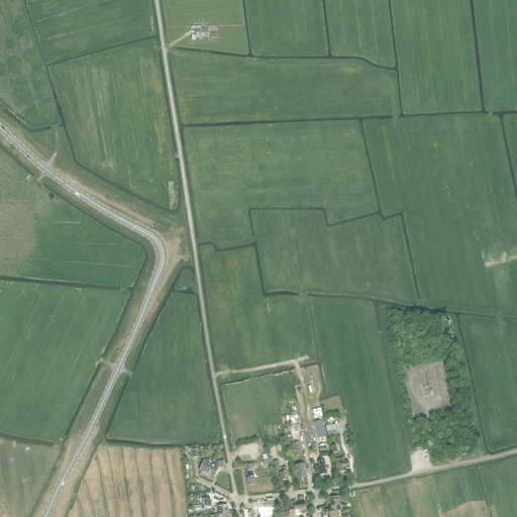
[(208,37),(208,28),(201,28),(201,26),(196,26),(196,28),(195,35),(191,34),(191,39),(195,40),(195,37),(208,37)]
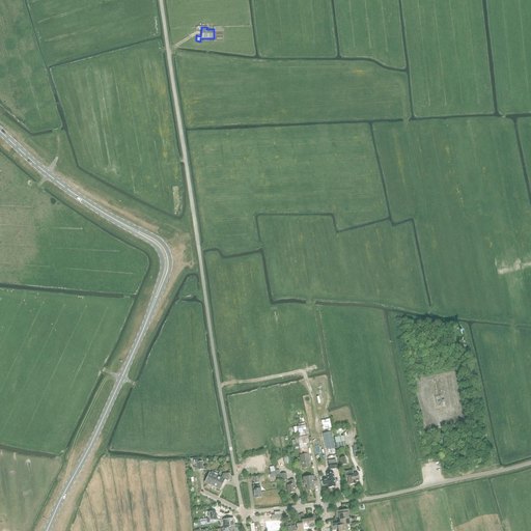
[(299,426),(297,426),(299,436),(307,435),(304,423),(298,424),(299,426)]
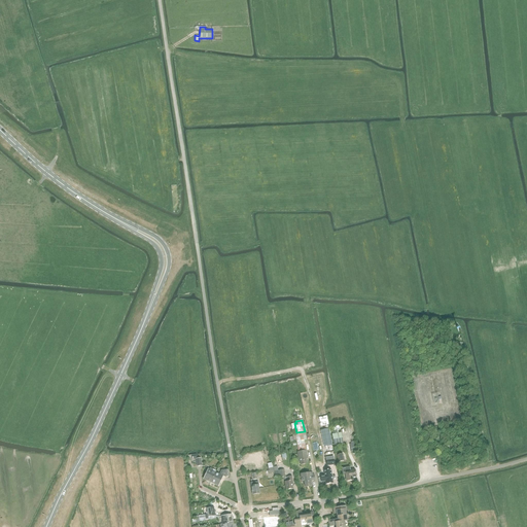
[(328,429),(321,430),(324,447),(331,445),(328,429)]
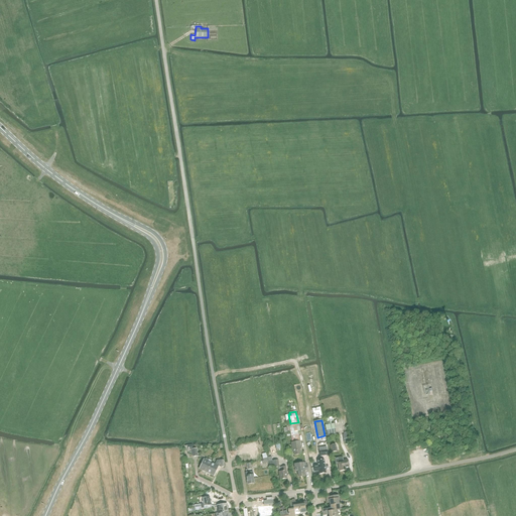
[(290,430),(291,442),(292,452),(293,452),(294,456),(300,455),(299,449),(300,449),(299,441),(298,441),(297,434),(295,434),(295,431),(299,430),(298,423),(286,426),(287,427),(283,427),(284,432),(287,431),(286,430),(290,430)]
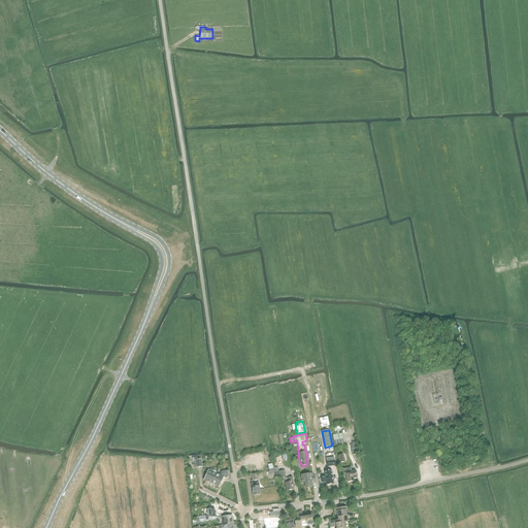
[(341,433),(332,435),(334,442),(334,447),(343,446),(342,440),(341,433)]
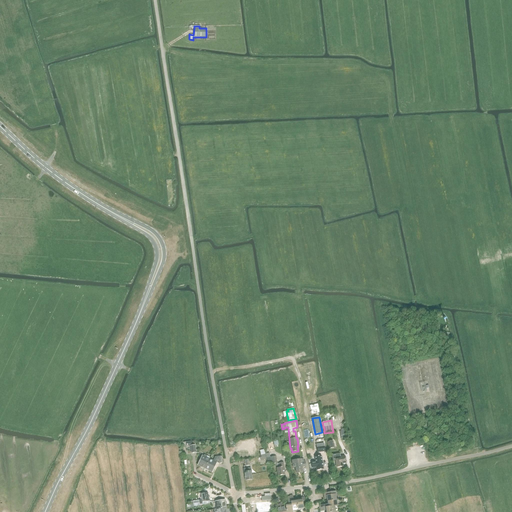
[(192,441),(185,442),(182,442),(183,448),(186,448),(186,446),(190,446),(191,453),(196,452),(195,445),(192,445),(192,441)]
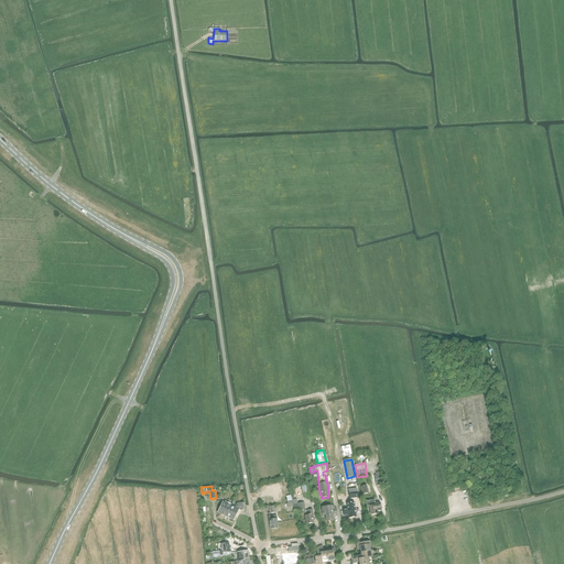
[(348,489),(349,498),(353,498),(358,497),(358,491),(354,492),(354,489),(348,489)]
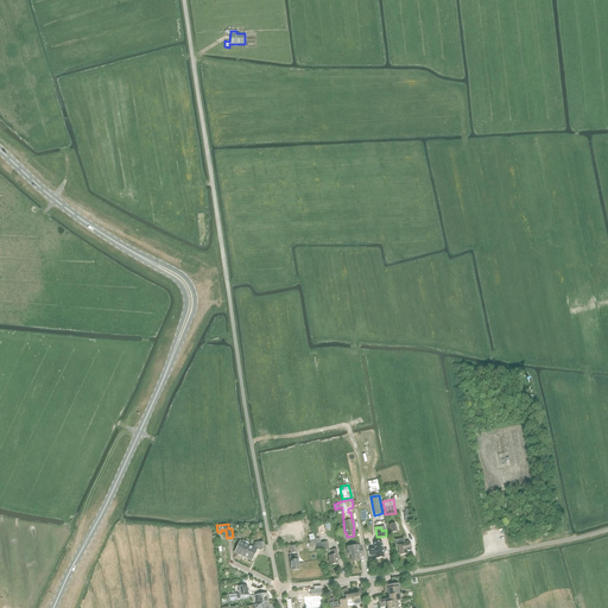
[(404,543),(404,538),(394,539),(396,546),(398,546),(400,556),(407,555),(407,551),(411,550),(410,542),(404,543)]
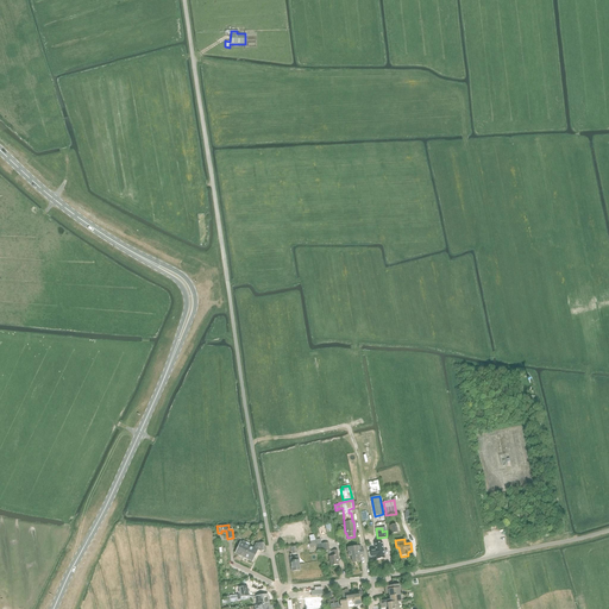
[(238,545),(234,553),(243,558),(249,546),(244,544),(245,542),(243,541),(242,542),(238,540),(236,544),(238,545)]
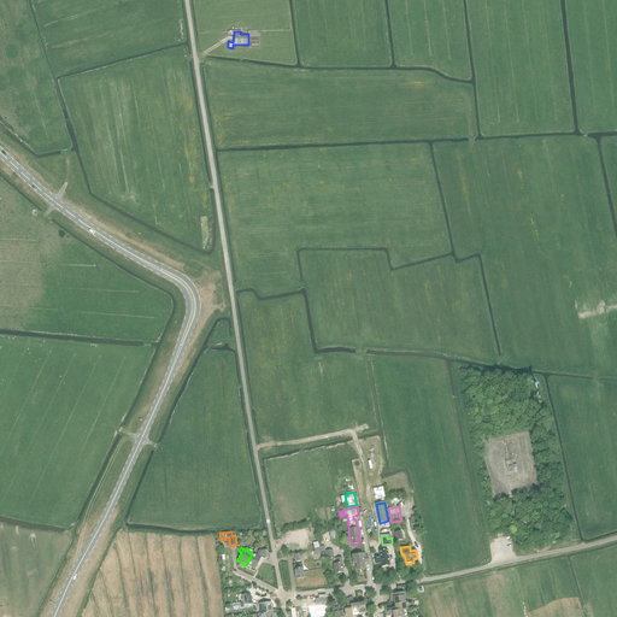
[(252,553),(246,565),(256,569),(260,557),(264,558),(268,558),(268,550),(259,551),(257,554),(252,553)]
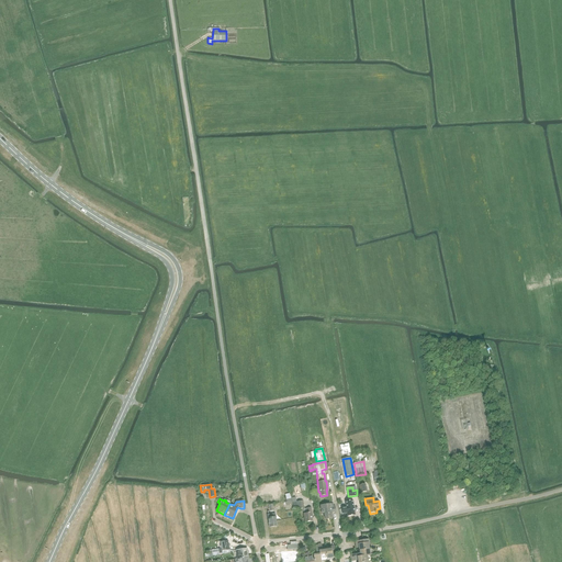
[(352,506),(351,501),(346,502),(347,507),(341,507),(343,514),(347,513),(347,516),(355,515),(353,506),(352,506)]
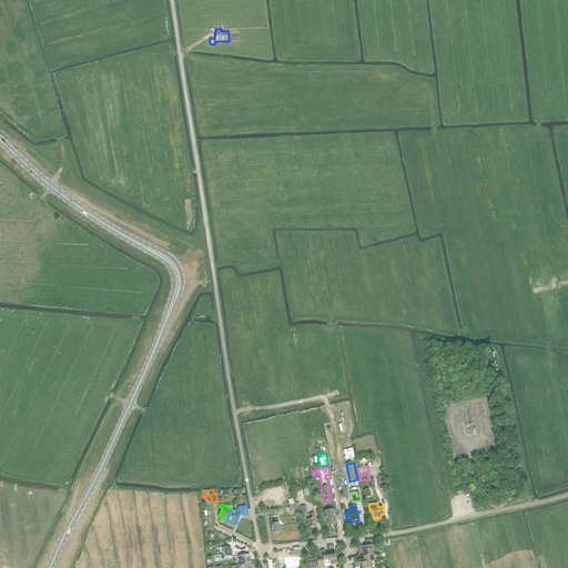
[(334,513),(334,510),(336,510),(336,509),(324,510),(325,519),(327,518),(328,525),(336,524),(335,518),(340,518),(338,511),(334,513)]
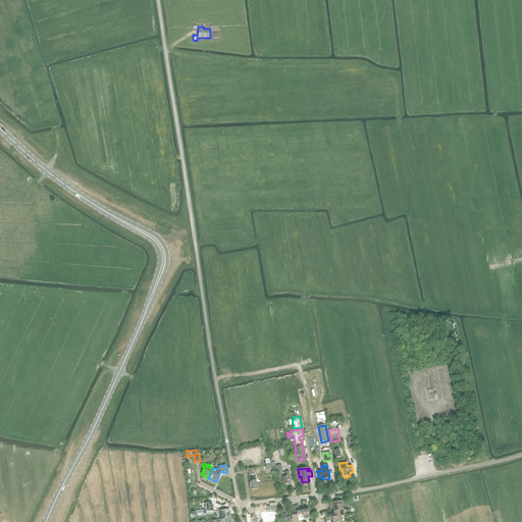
[(284,472),(281,473),(281,477),(282,477),(283,485),(290,484),(290,480),(289,471),(284,472)]
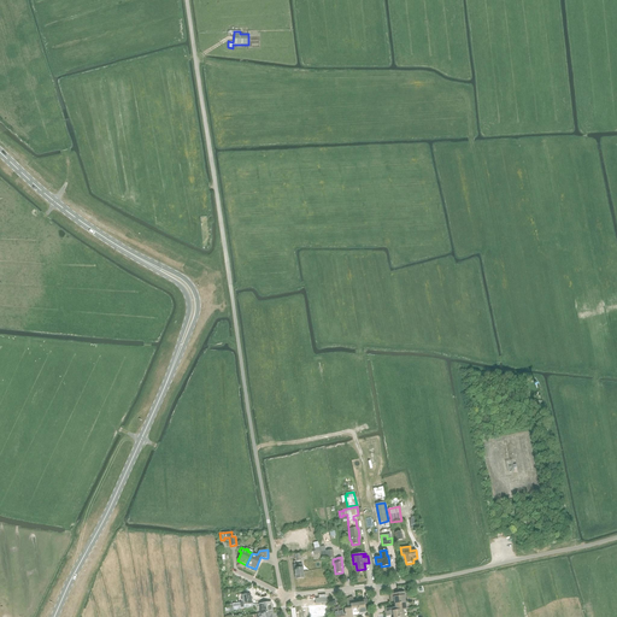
[(398,593),(391,594),(392,601),(394,601),(394,604),(405,603),(405,595),(405,592),(398,593)]
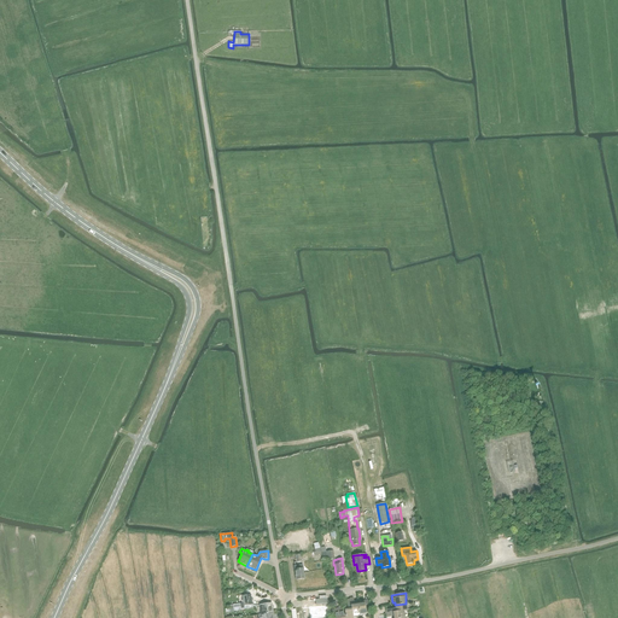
[(243,604),(240,604),(240,608),(244,608),(243,606),(251,606),(250,595),(242,596),(243,604)]
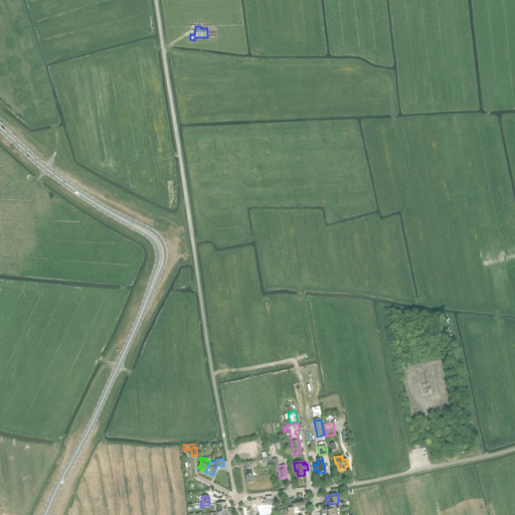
[(295,499),(292,500),(294,514),(300,513),(298,504),(296,504),(295,499)]
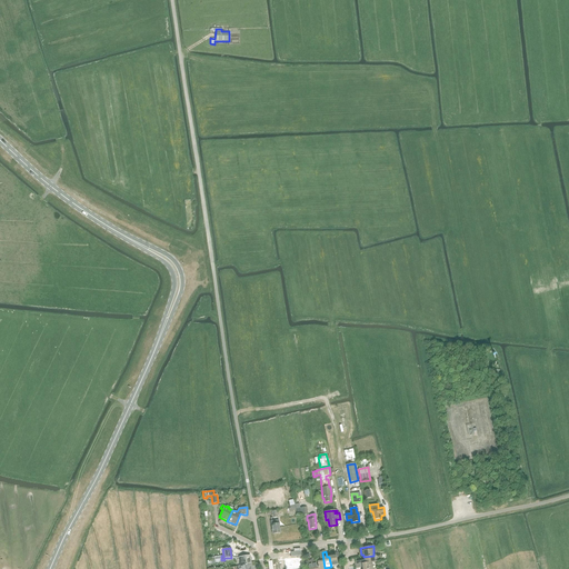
[(332,557),(329,557),(331,567),(337,566),(337,561),(340,560),(338,552),(331,553),(332,557)]
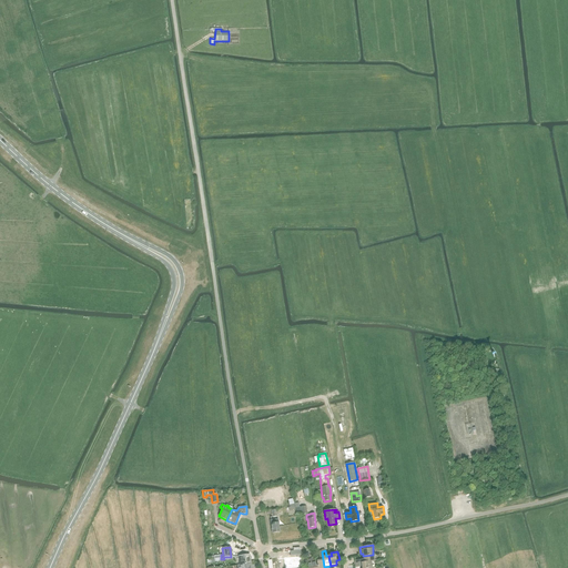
[(239,557),(240,565),(251,563),(250,555),(239,557)]
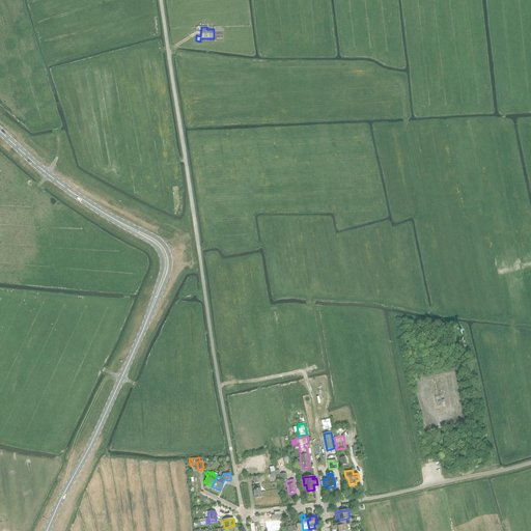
[(331,524),(332,527),(346,525),(350,525),(348,519),(339,520),(340,523),(331,524)]
